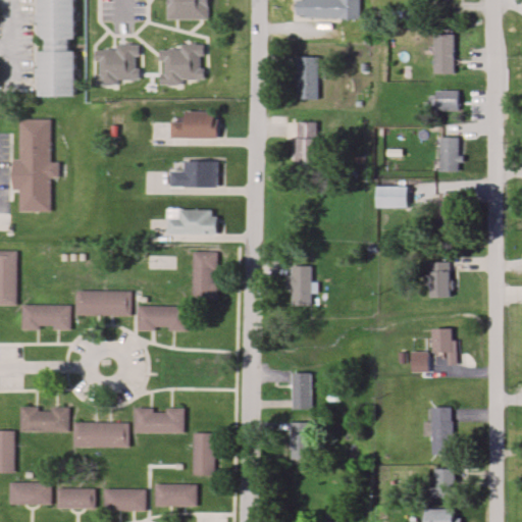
[(36,0),(36,96),(73,96),(73,48),(72,48),(72,0),(36,0)]
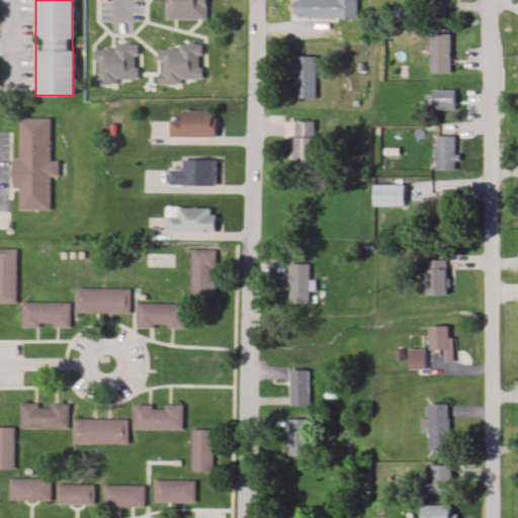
[(165,0),(165,19),(205,19),(205,0),(165,0)]
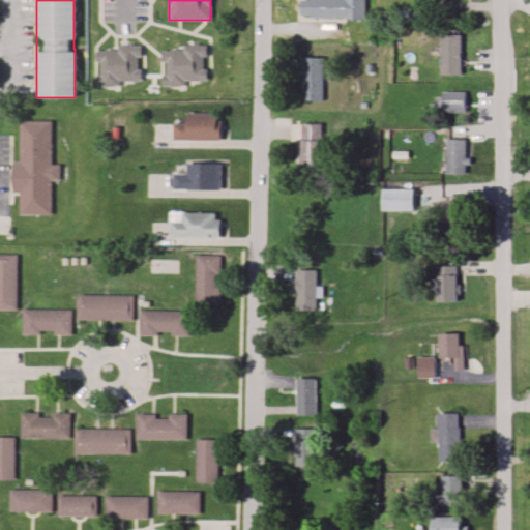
[(300,0),(300,19),(363,20),(363,0),(300,0)]
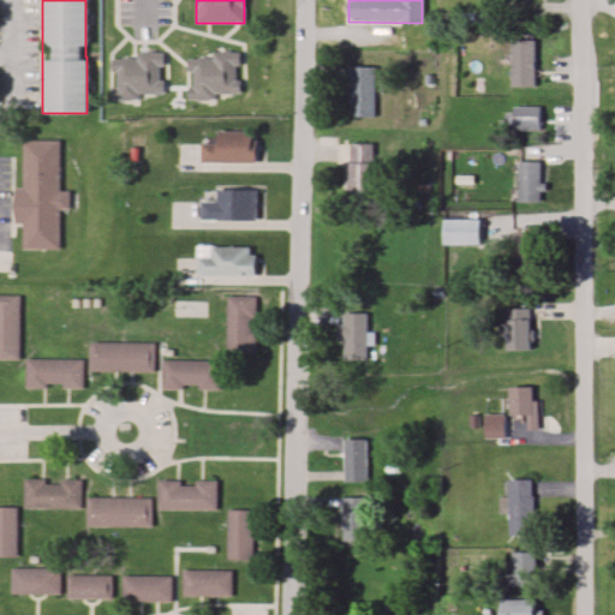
[(535,41),(511,41),(511,88),(535,88),(535,41)]
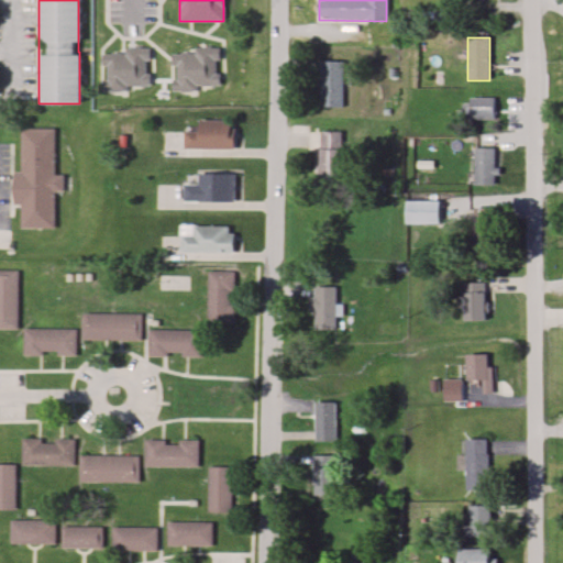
[(151,88),(148,50),(103,52),(106,89),(151,88)]
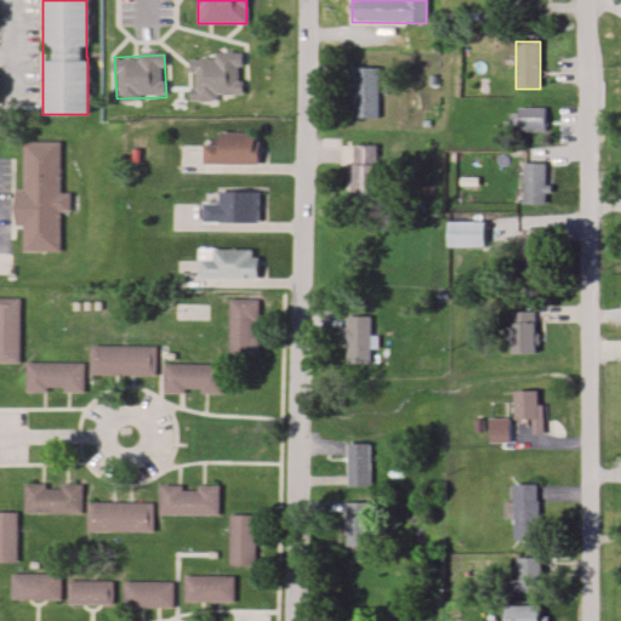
[(241,100),(243,55),(191,55),(189,98),(241,100)]
